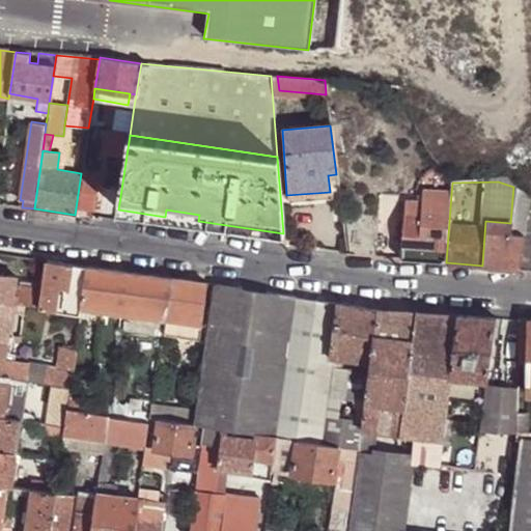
[(528,197),(513,187),(510,223),(509,232),(523,233),(528,197)]
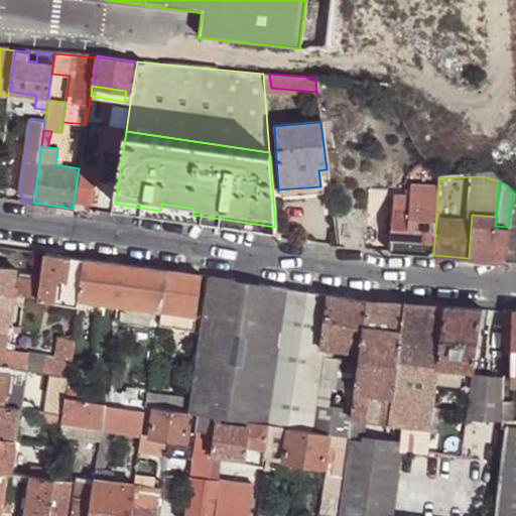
[(433,255),(438,188),(411,185),(410,197),(392,197),(390,241),(381,242),(380,248),(389,249),(389,251),(433,255)]
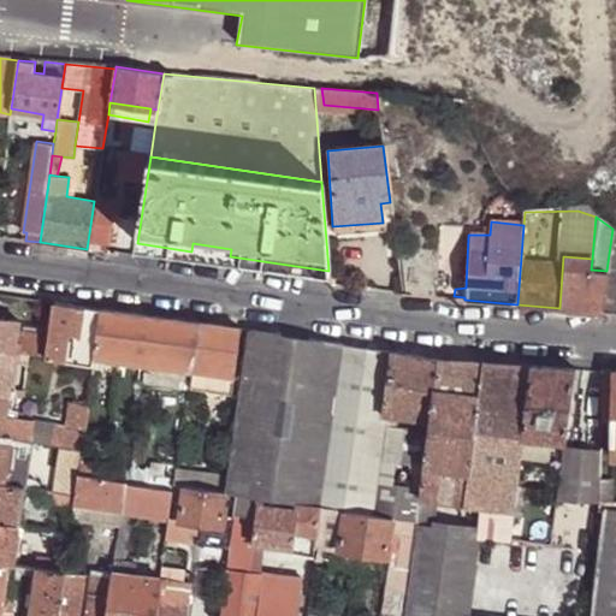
[(383,223),(332,226),(333,235),(384,231),(383,223)]
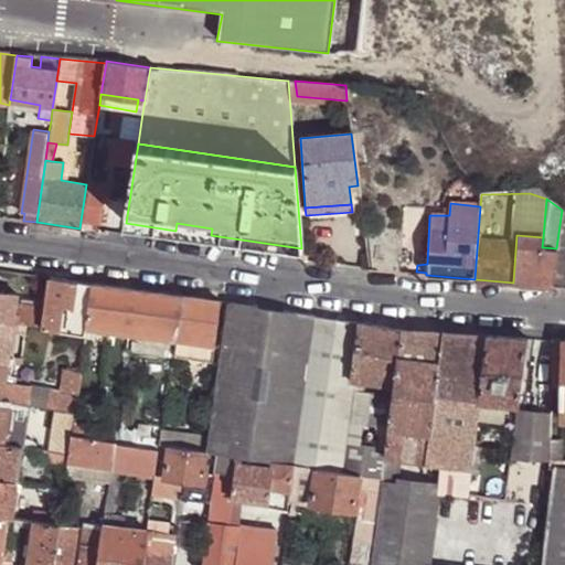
[(564,211),(562,210),(556,248),(552,286),(564,287),(564,211)]
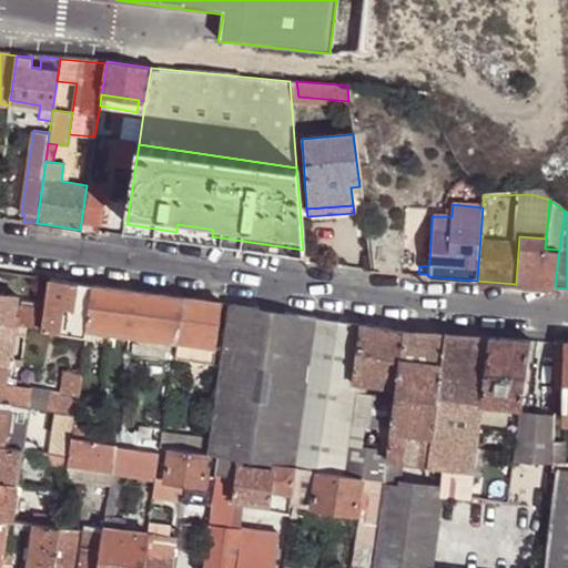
[(178,224),(176,232),(212,236),(213,230),(178,224)]
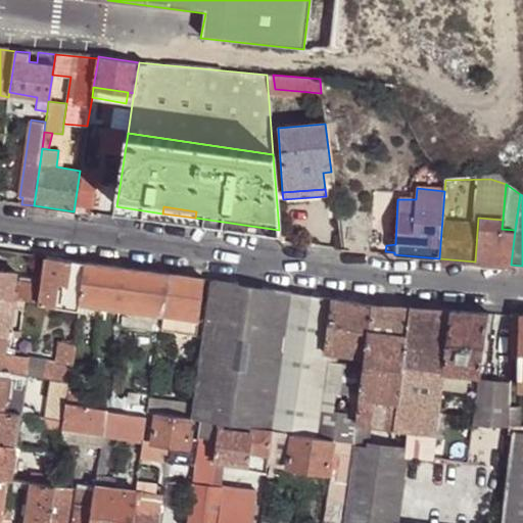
[(336,209),(341,250),(369,252),(371,211),(336,209)]
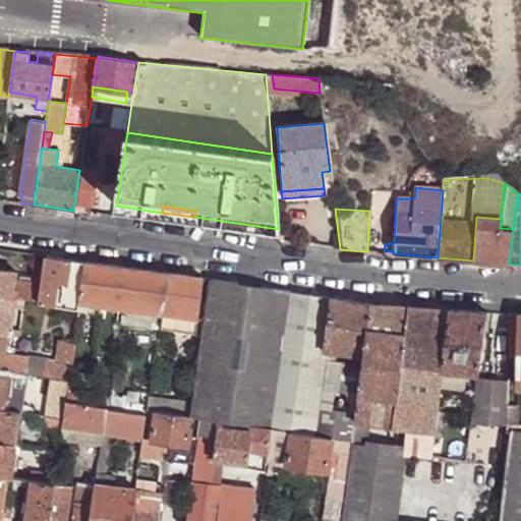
[(476,217),(473,261),(509,264),(513,229),(500,228),(501,219),(476,217)]
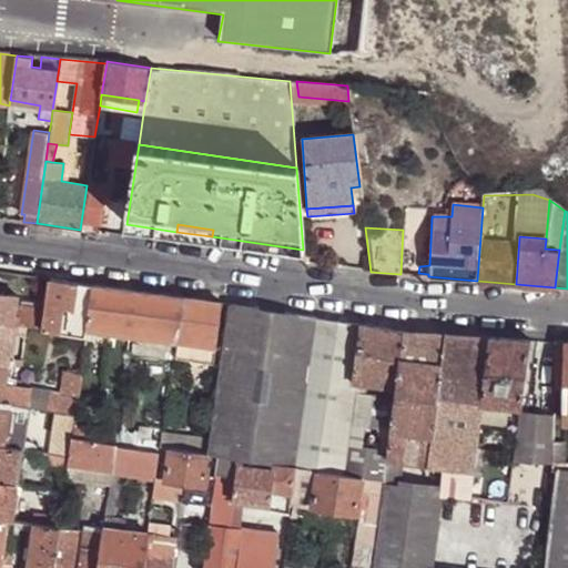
[(88,327),(93,284),(50,277),(46,310),(17,305),(18,296),(0,294),(0,322),(14,324),(26,326),(87,334),(88,327)]
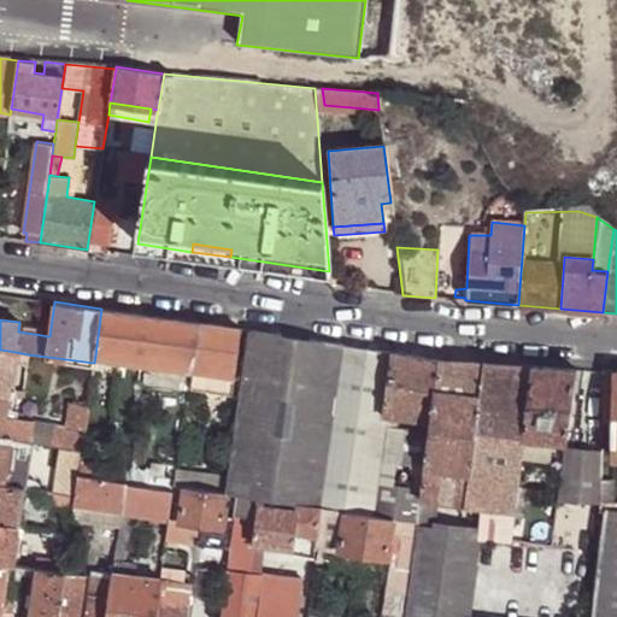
[(95,356),(184,369),(192,370),(199,323),(154,317),(101,309),(95,356)]
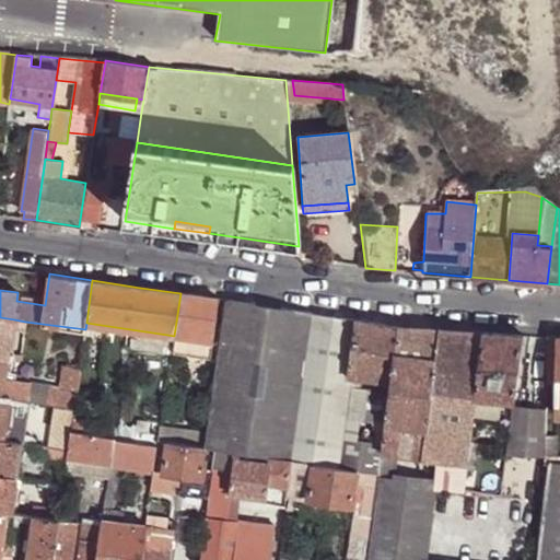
[(191,338),(199,339),(212,341),(219,299),(181,293),(174,336),(183,338),(191,338)]
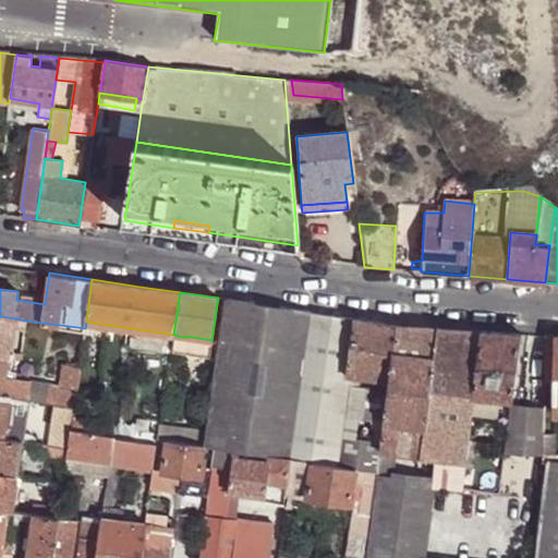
[(211,386),(299,399),(311,311),(223,299),(218,341),(216,359),(211,386)]
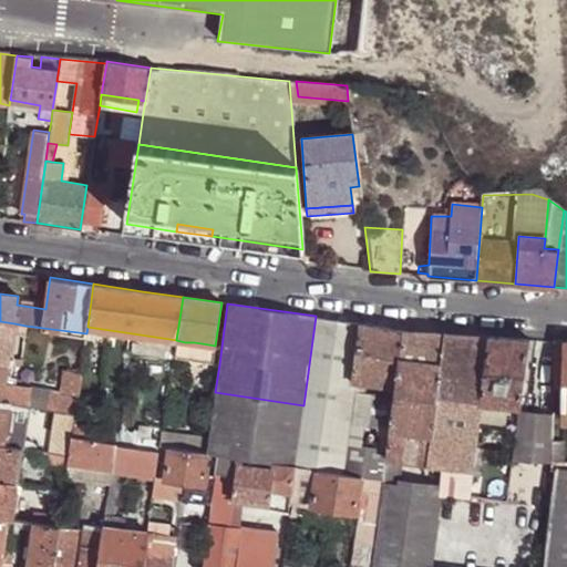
[(359,325),(316,316),(303,405),(295,466),(360,478),(370,480),(384,483),(384,480),(388,459),(398,388),(351,380),(359,325)]
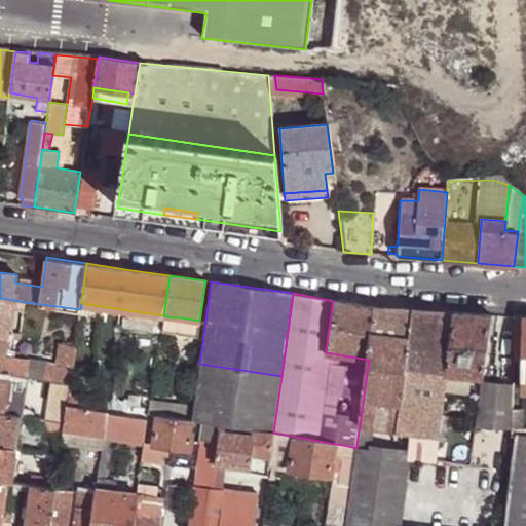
[(0,298),(0,333),(13,336),(14,332),(8,331),(12,307),(13,300),(0,298)]
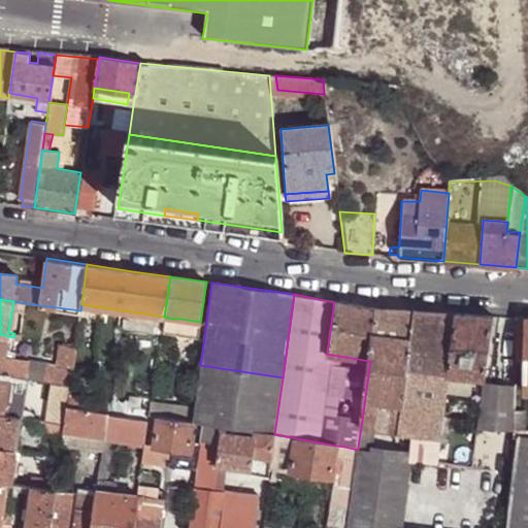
[(24,310),(24,303),(13,301),(12,308),(24,310)]
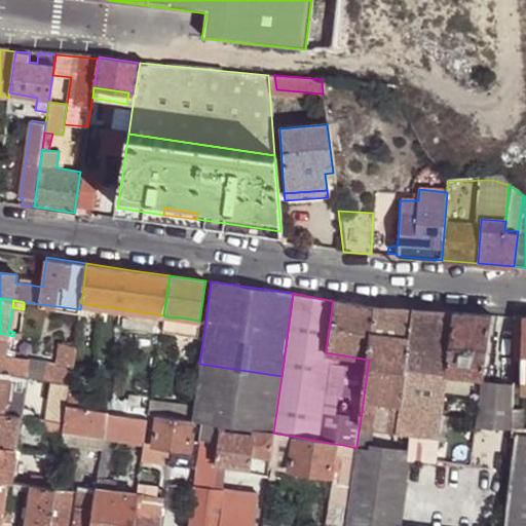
[(326,352),(369,360),(375,307),(333,301),(326,352)]
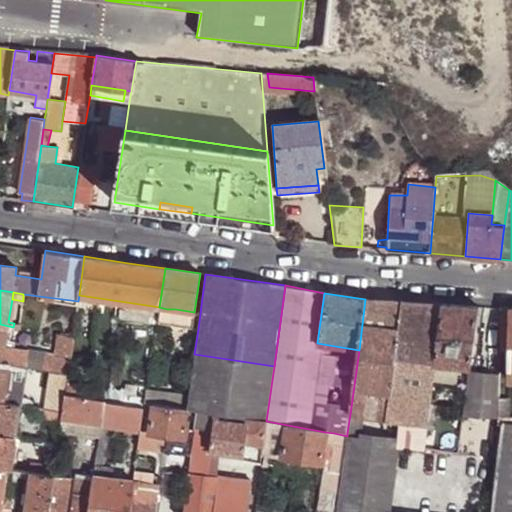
[(386,418),(401,301),(365,299),(359,350),(350,414),(361,415),(386,418)]
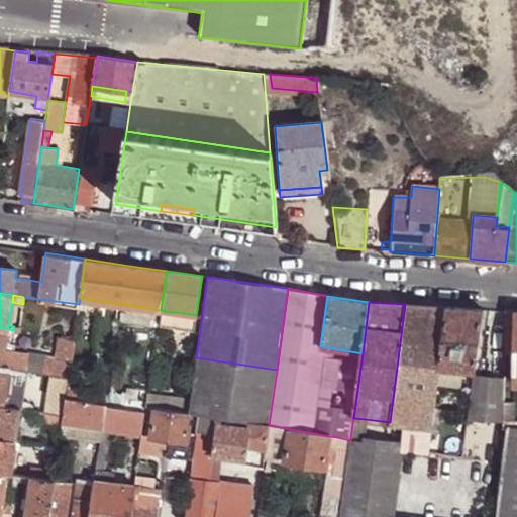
[(438,368),(446,306),(405,304),(390,422),(402,424),(431,429),(433,418),(431,418),(433,409),(436,385),(438,368)]
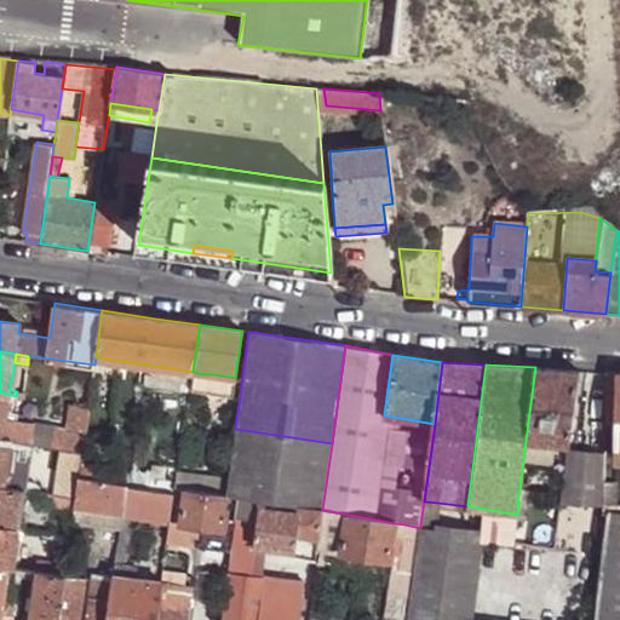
[(579,372),(535,367),(526,441),(554,443),(569,445),(579,372)]
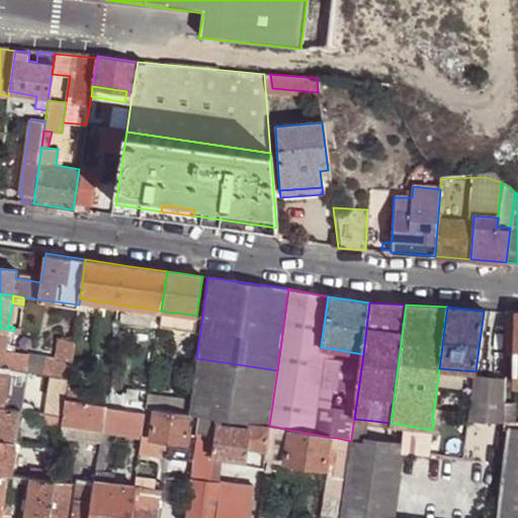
[(517,313),(506,313),(506,351),(515,352),(515,384),(517,384),(517,313)]
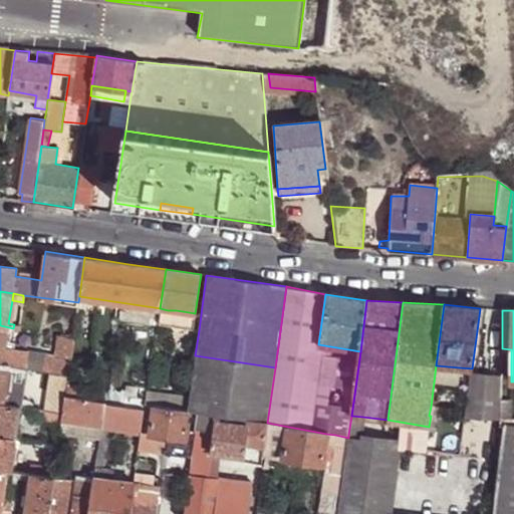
[(181,327),(199,330),(201,314),(195,313),(183,311),(181,327)]
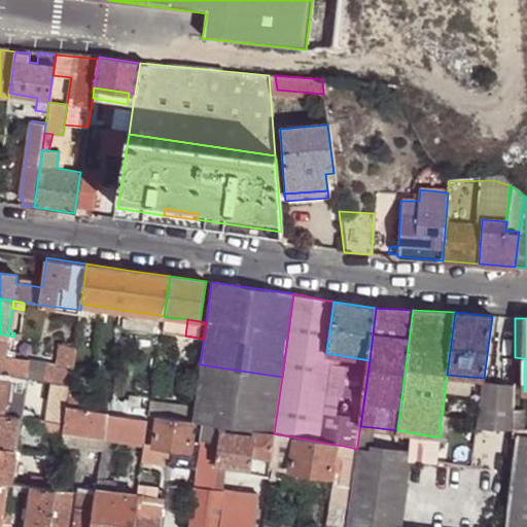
[(59,381),(70,383),(74,348),(59,346),(56,363),(15,356),(15,350),(6,349),(7,341),(13,342),(13,337),(0,334),(0,372),(9,374),(23,376),(59,381)]
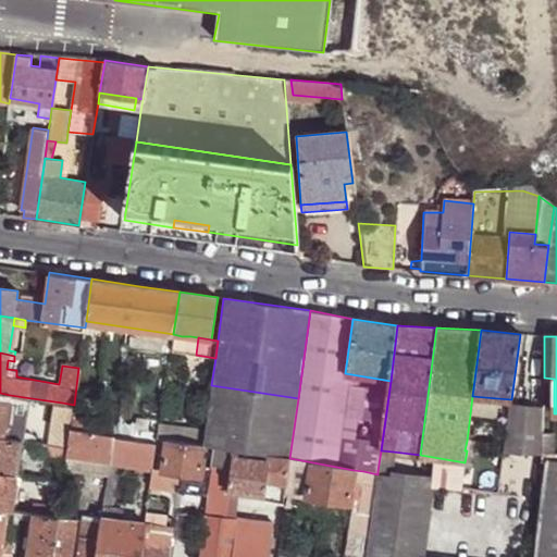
[(212,447),(289,458),(298,398),(211,385),(206,430),(205,446),(212,447)]
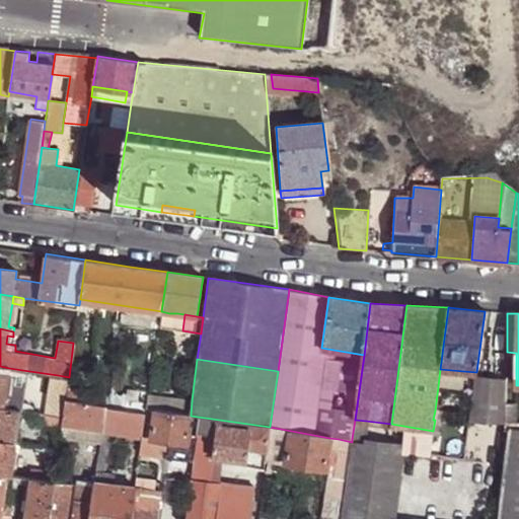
[(0,366),(0,408),(4,409),(10,410),(10,406),(8,403),(4,403),(9,368),(0,366)]
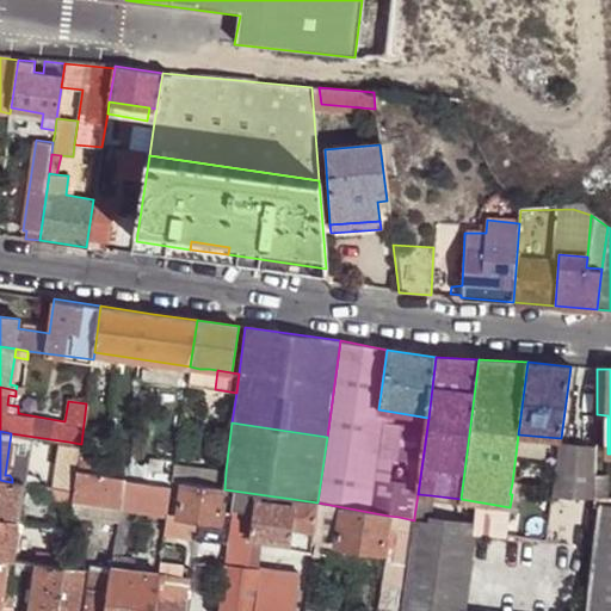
[(12,479),(12,482),(20,483),(26,436),(11,433),(5,475),(10,475),(12,479)]
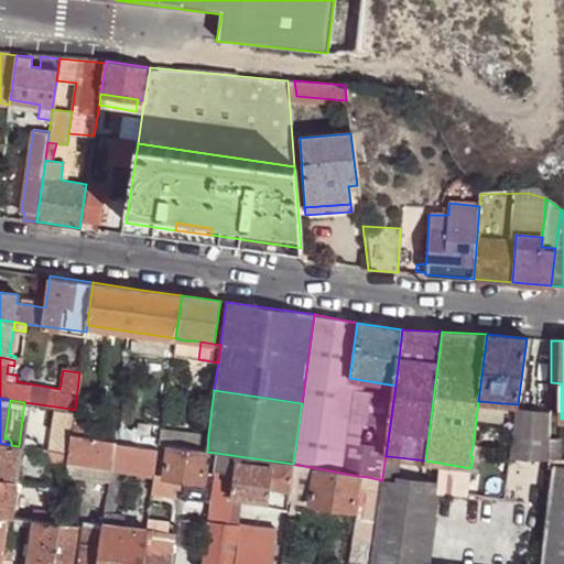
[(503,403),(478,401),(476,420),(501,421),(503,403)]
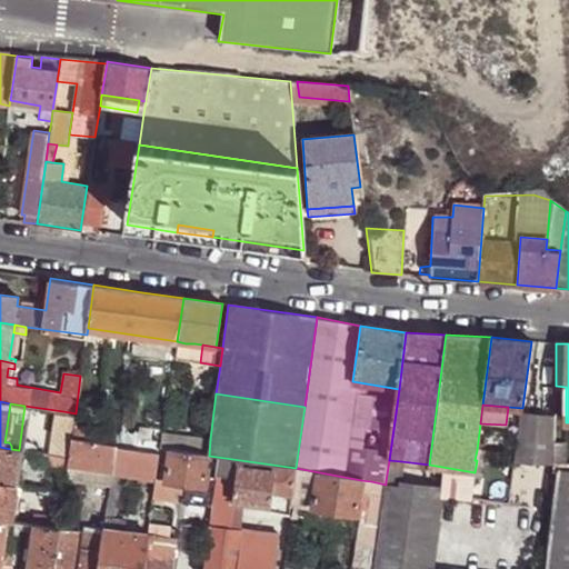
[(69,457),(72,438),(73,427),(76,413),(63,411),(57,456),(69,457)]
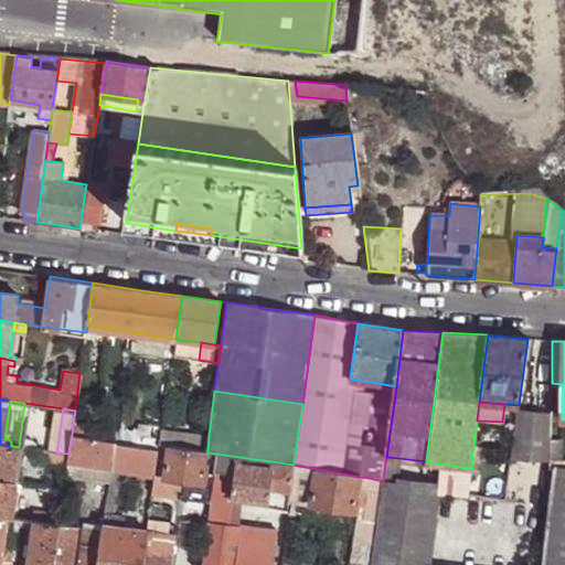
[(551,439),(552,415),(518,411),(511,458),(551,458),(551,439)]
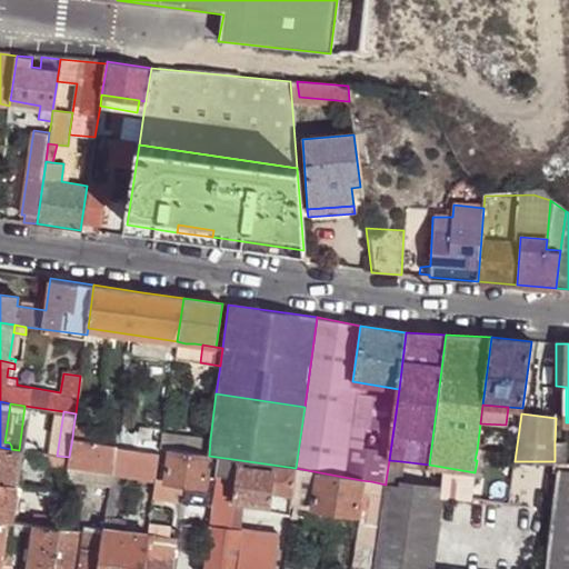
[(117,446),(139,449),(141,437),(73,427),(72,438),(117,446)]
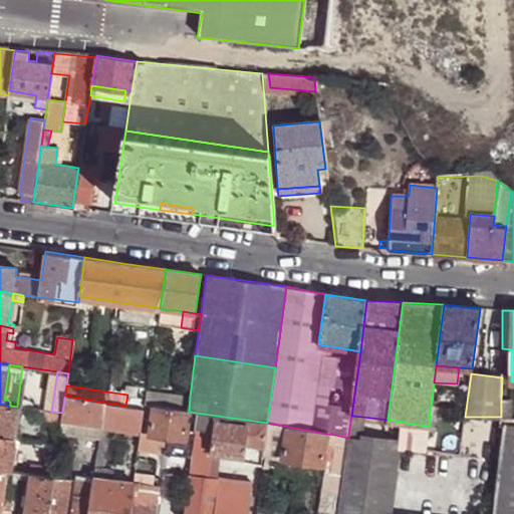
[(189,412),(190,397),(155,393),(148,391),(147,395),(145,406),(189,412)]
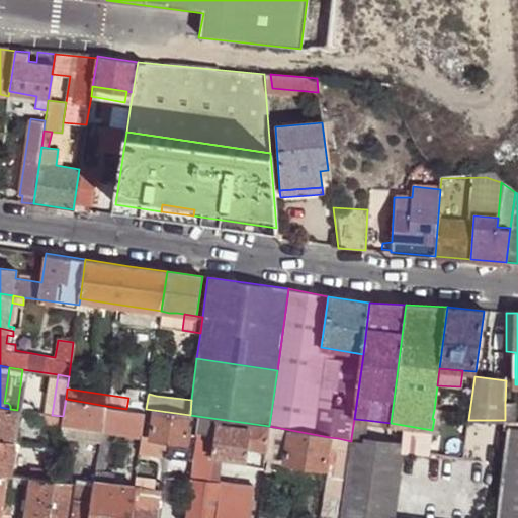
[(126,409),(146,411),(146,409),(148,398),(128,395),(128,398),(126,409)]
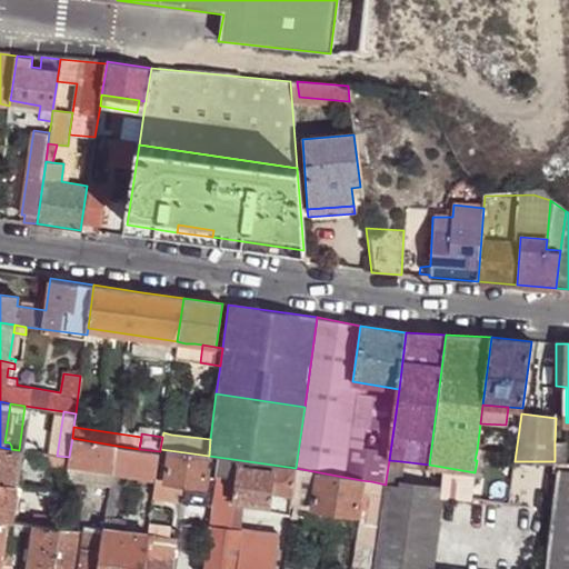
[(112,471),(117,446),(72,438),(69,457),(68,465),(78,467),(112,471)]
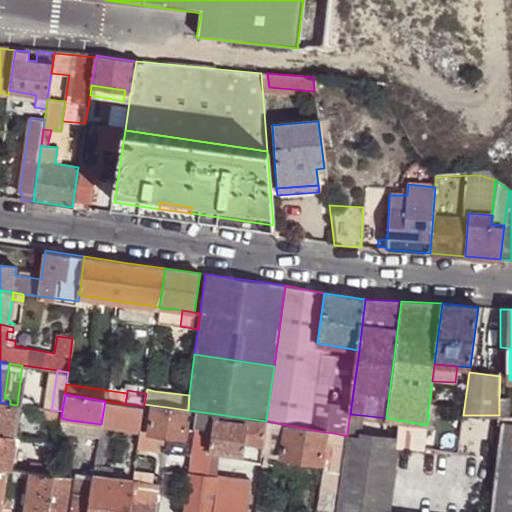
[(509,398),(499,398),(499,415),(498,417),(508,417),(509,398)]
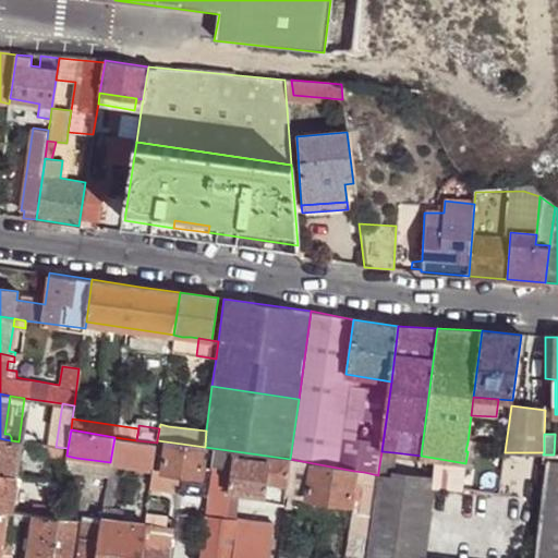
[(116,465),(153,471),(157,443),(136,440),(114,437),(110,462),(110,464),(116,465)]
